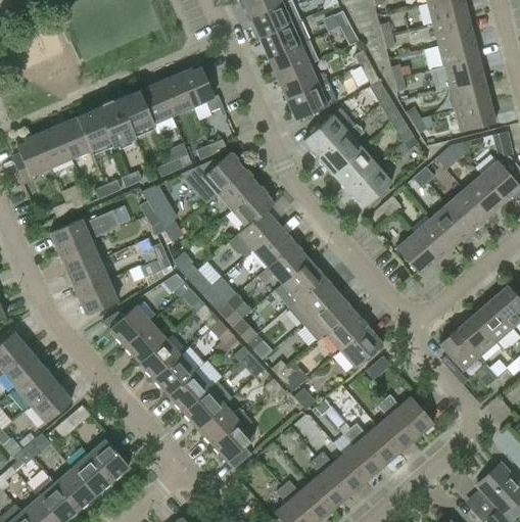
[(243,0),(251,17),(292,0),(243,0)]
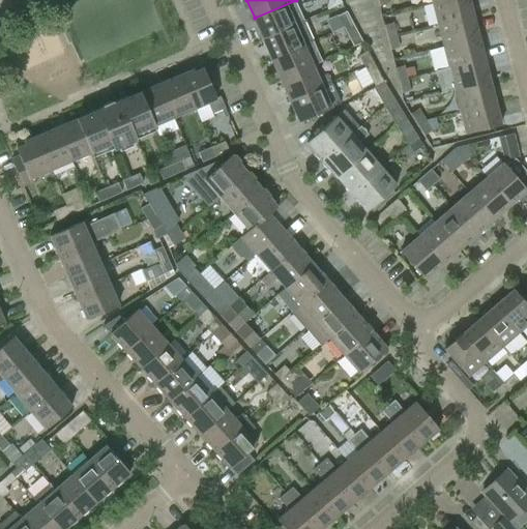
[(255,18),(264,38),(305,20),(296,0),(255,18)]
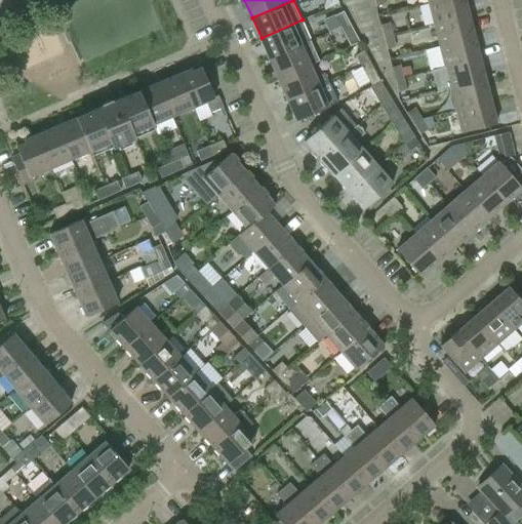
[(470,14),(465,0),(437,0),(430,2),(435,24),(470,14)]
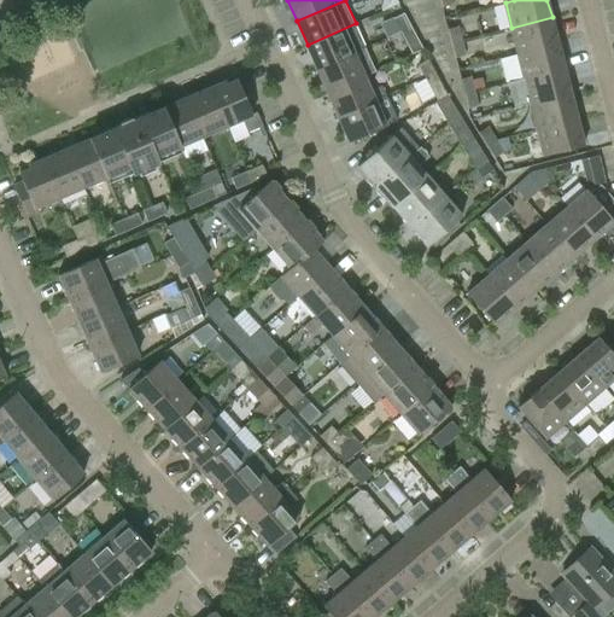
[(396,18),(403,31),(413,27),(405,13),(396,18)]
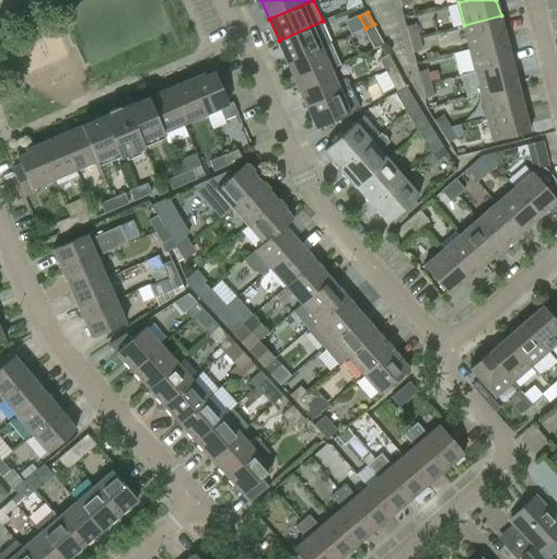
[(470,48),(507,39),(501,15),(464,25),(470,48)]
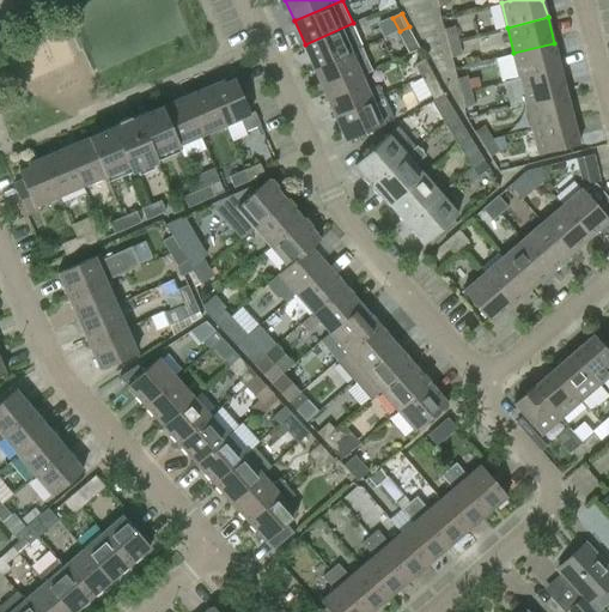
[(305,44),(316,68),(353,52),(364,47),(353,23),(305,44)]
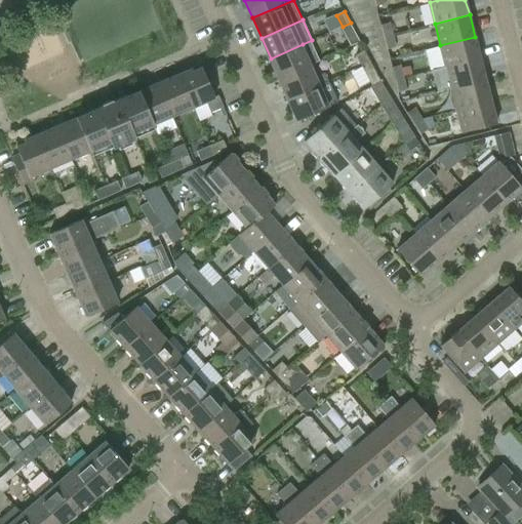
[(351,23),(343,27),(348,38),(357,34),(351,23)]
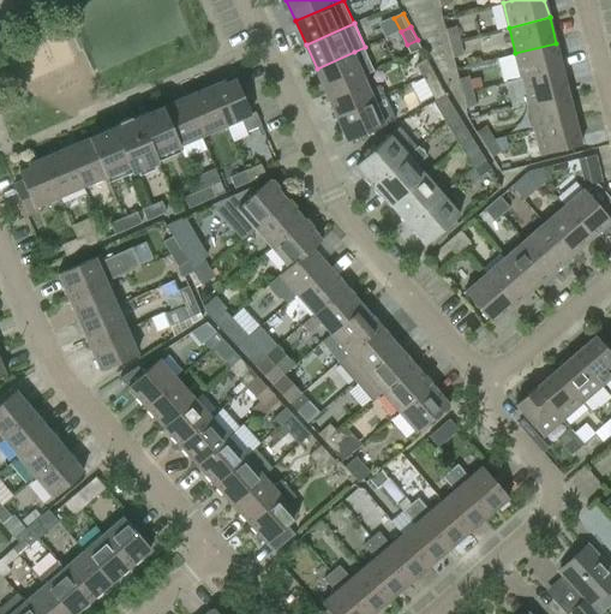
[(450,45),(461,41),(457,27),(447,29),(450,45)]
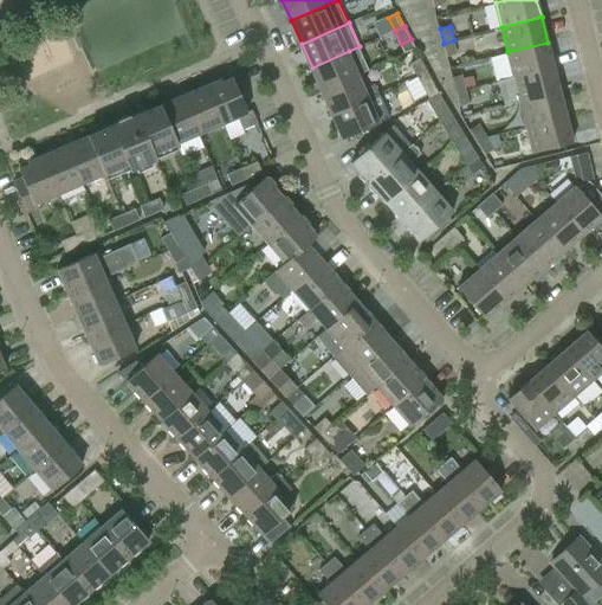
[(458,56),(454,40),(444,44),(447,58),(458,56)]
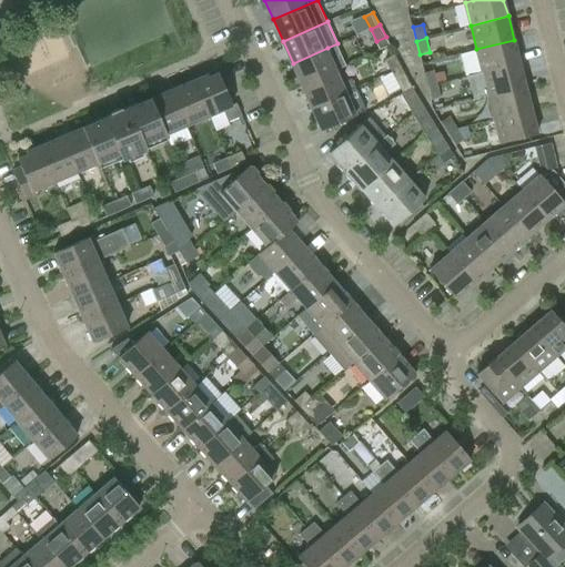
[(521,63),(514,40),(476,49),(483,72),(521,63)]
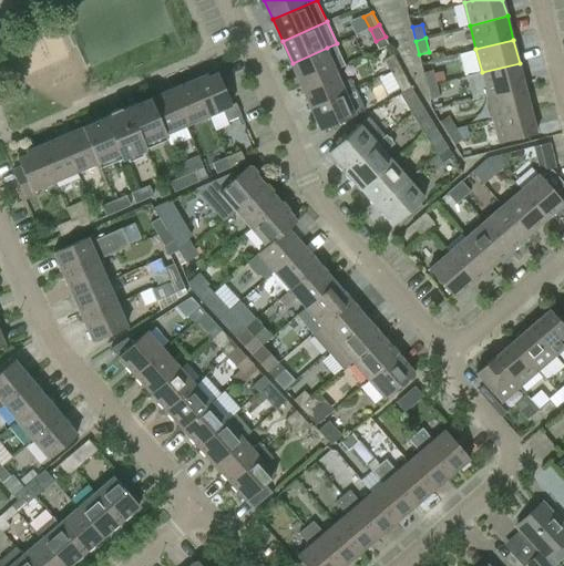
[(293,63),(301,85),(336,70),(327,48),(293,63)]
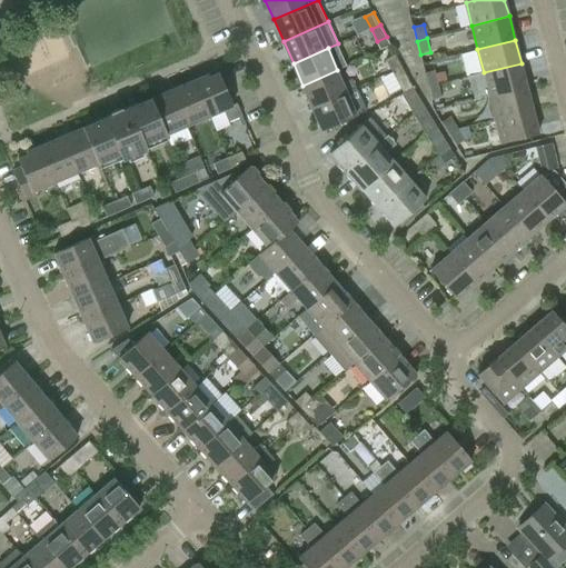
[(387,60),(394,71),(403,67),(396,55),(387,60)]
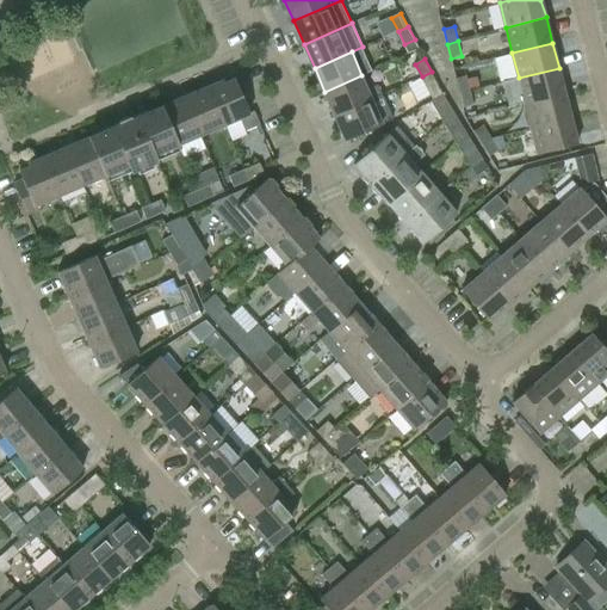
[(565,93),(559,68),(519,78),(525,103),(565,93)]
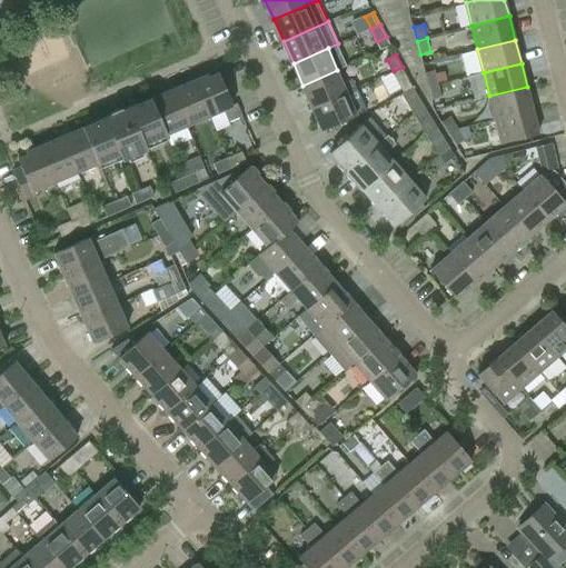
[(403,67),(394,71),(400,83),(409,79),(403,67)]
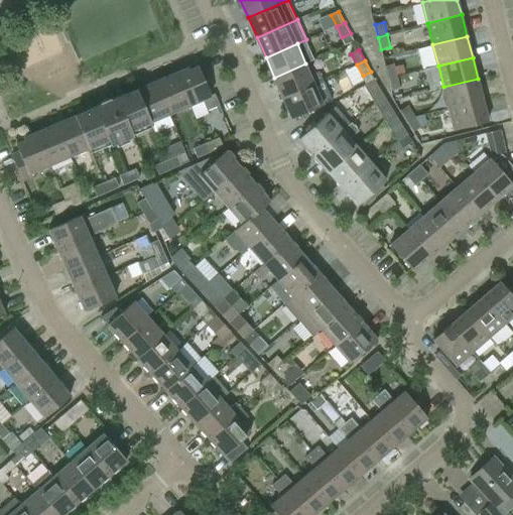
[(177,73),(191,105),(204,100),(209,110),(222,105),(217,93),(212,95),(199,63),(177,73)]
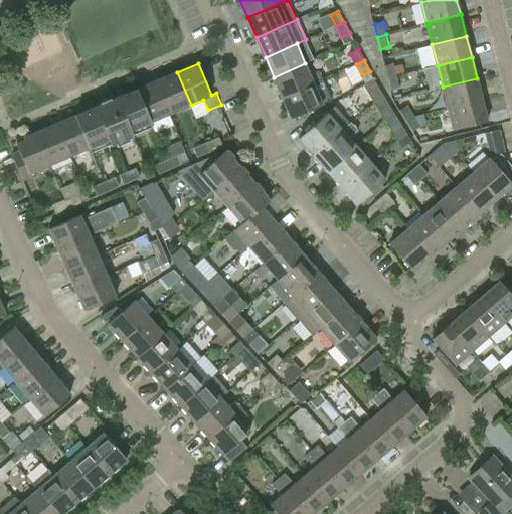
[(274,77),(283,98),(314,83),(324,78),(321,70),(311,75),(305,63),(274,77)]
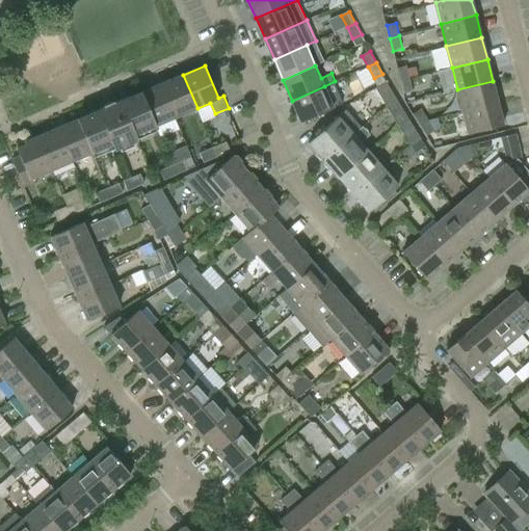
[(398,69),(401,81),(411,79),(407,67),(398,69)]
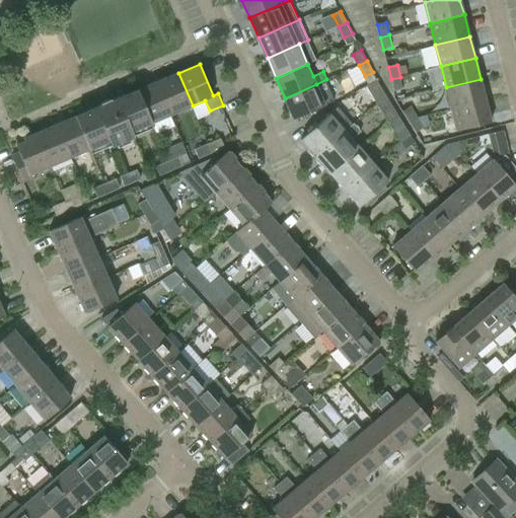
[(178,73),(158,81),(172,115),(193,105),(178,73)]
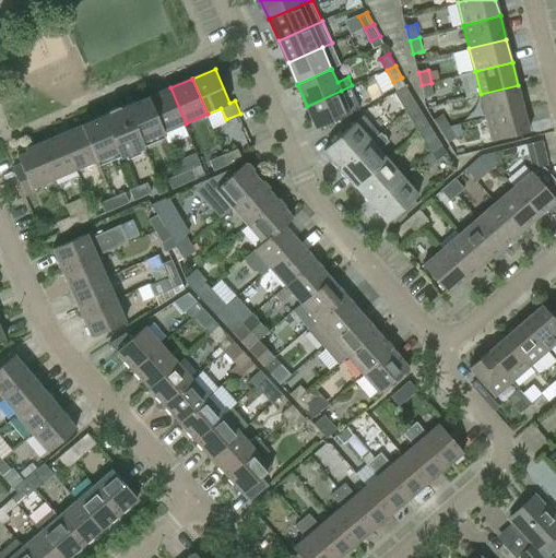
[(435,96),(432,83),(422,85),(425,99),(435,96)]
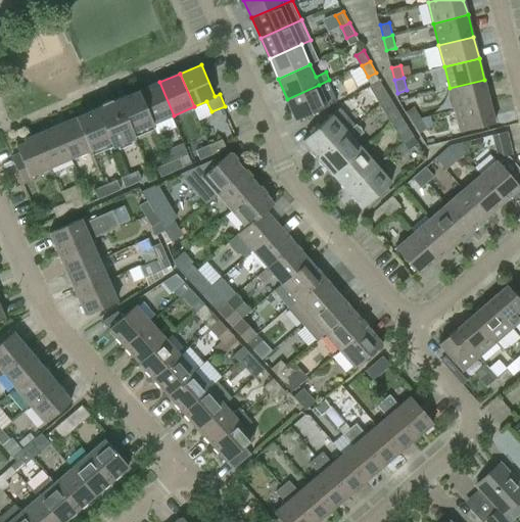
[(329,80),(319,85),(287,99),(296,120),(338,101),(329,80)]
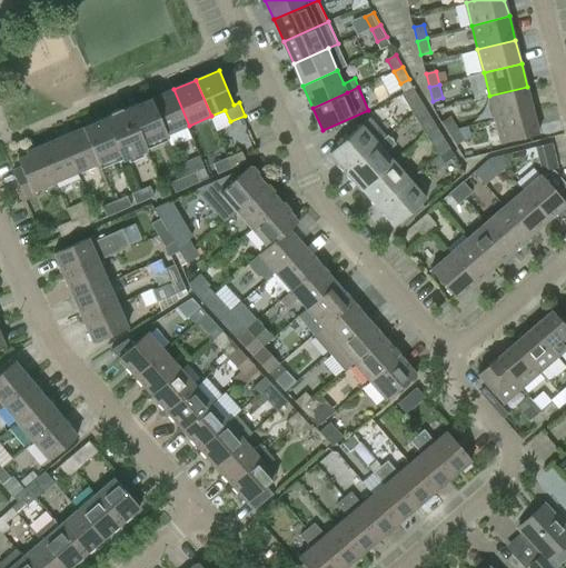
[(403,95),(414,113),(425,107),(414,87),(403,95)]
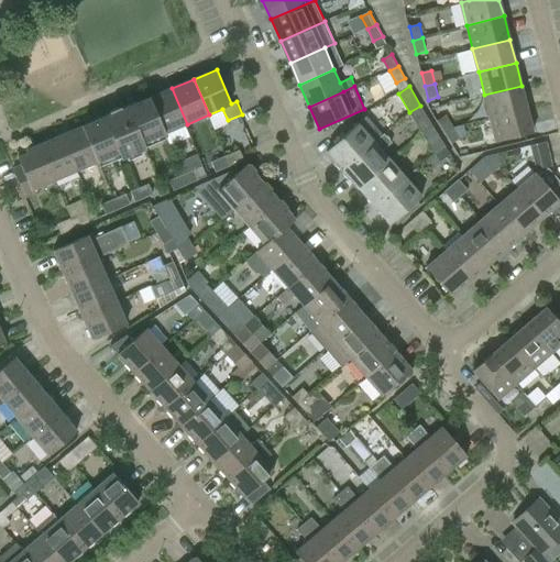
[(527,109),(522,86),(484,95),(491,119),(527,109)]
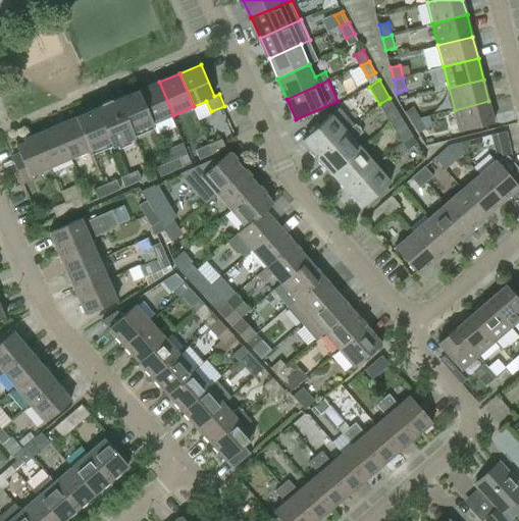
[(153,123),(173,115),(159,82),(139,91),(153,123)]
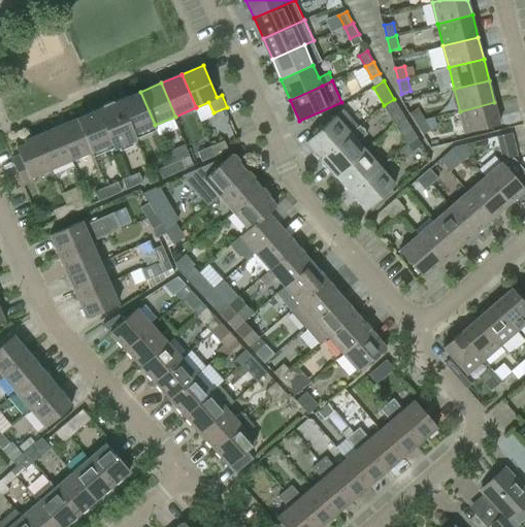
[(104,107),(78,118),(93,152),(112,143),(115,149),(138,138),(135,133),(155,125),(140,92),(115,102),(113,100),(103,104),(104,107)]
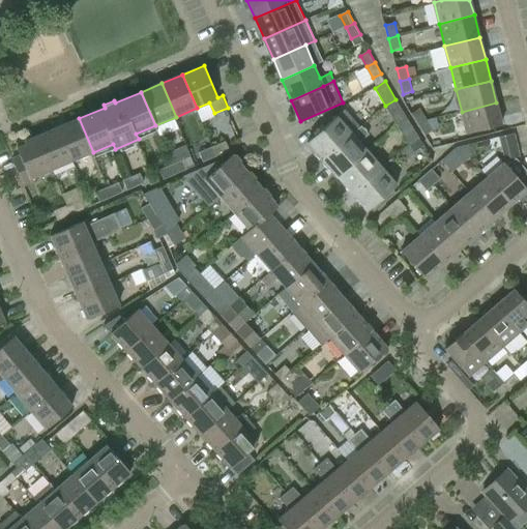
[(396,99),(385,106),(399,126),(408,118),(396,99)]
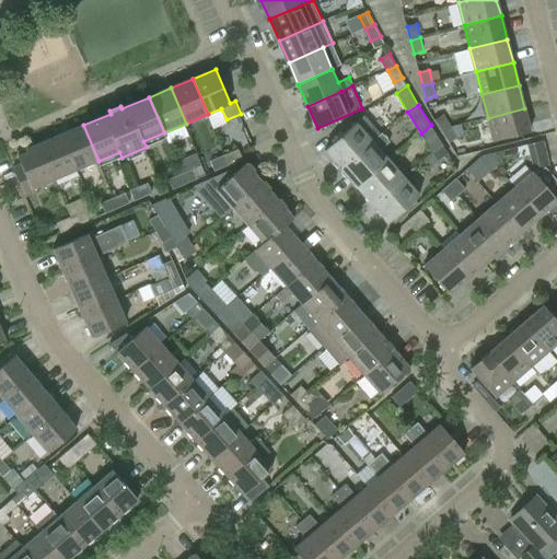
[(531,131),(524,108),(488,118),(494,141),(531,131)]
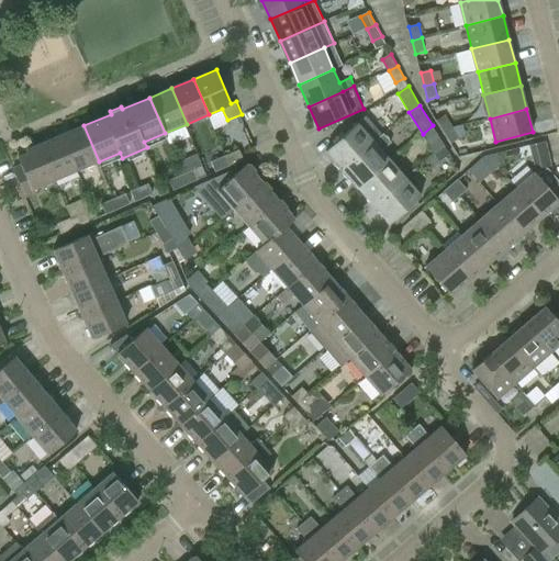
[(436,120),(444,132),(453,126),(445,114),(436,120)]
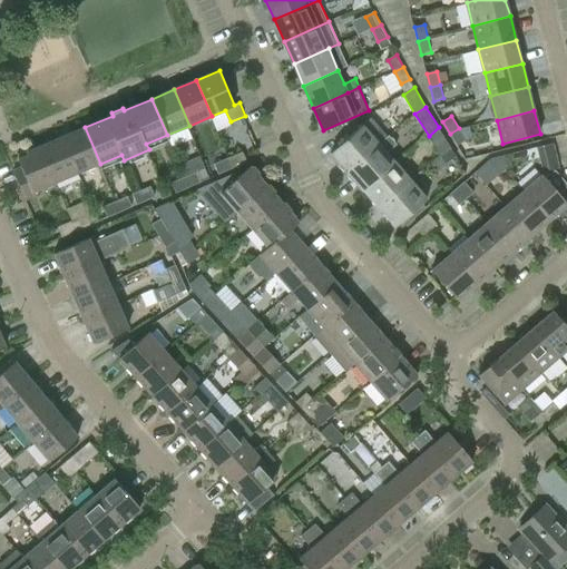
[(332,153),(349,172),(389,136),(372,117),(363,125),(332,153)]
